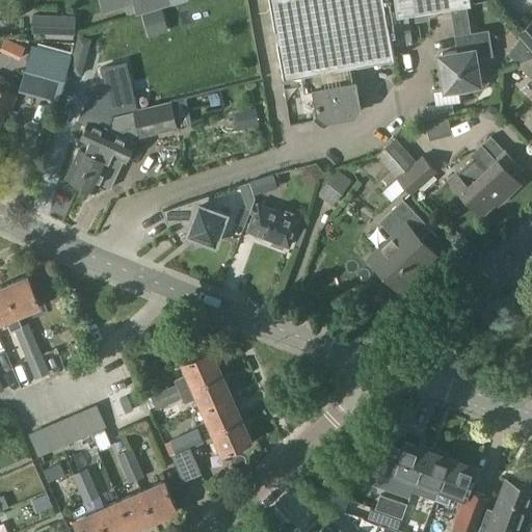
[(132,0),(136,15),(149,10),(144,0),(132,0)]
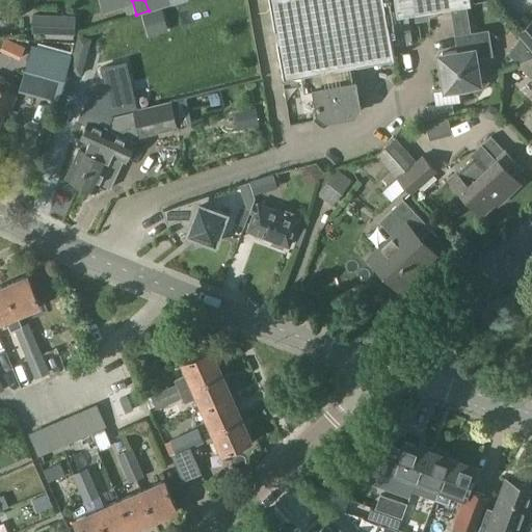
[(144,0),(149,10),(161,7),(158,0),(144,0)]
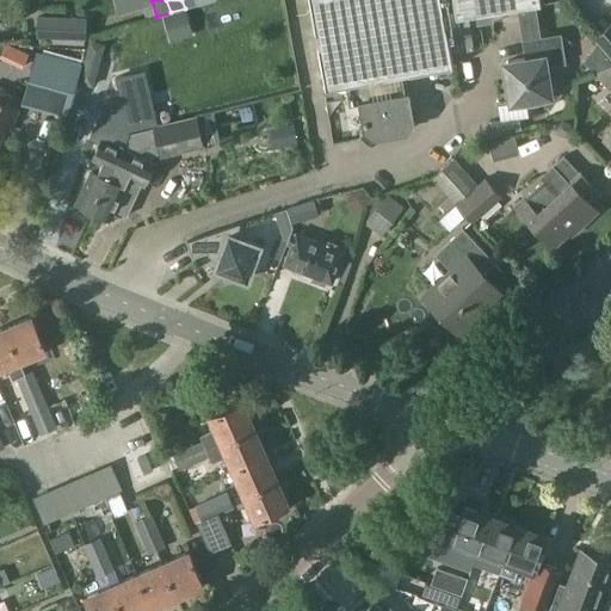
[(436,0),(304,0),(321,87),(369,79),(371,98),(356,100),(360,129),(369,135),(402,129),(408,121),(400,73),(448,65),(436,0)]
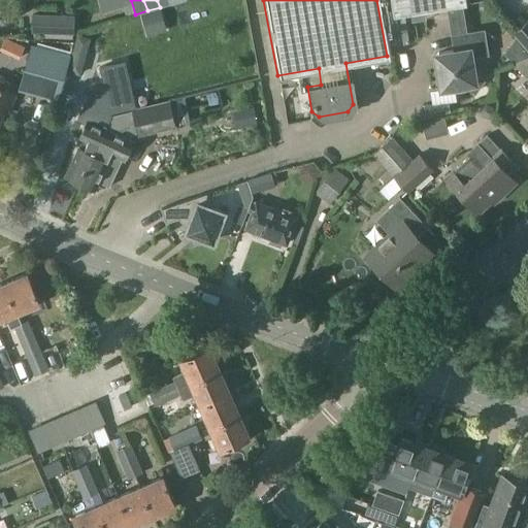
[(388,0),(390,11),(407,9),(408,17),(423,14),(422,6),(461,0),(388,0)]
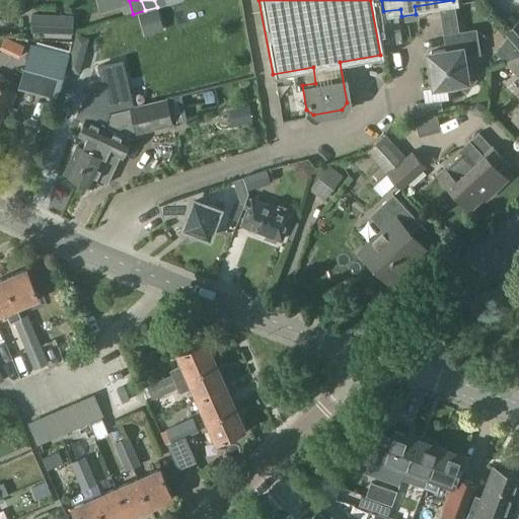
[(74,15),(32,13),(31,31),(40,32),(40,35),(74,38),(74,15)]
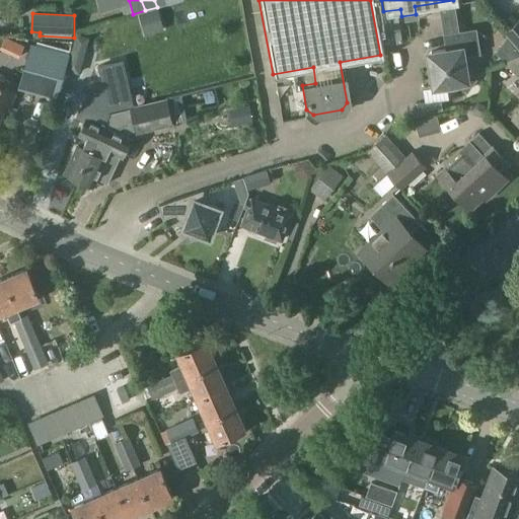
[(518,18),(502,33),(518,52),(518,18)]
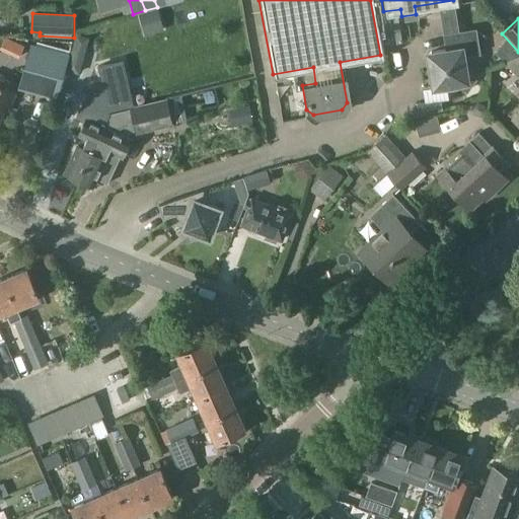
[(428,50),(426,54),(431,84),(454,81),(465,89),(473,76),(463,69),(460,53),(478,50),(475,27),(443,32),(445,48),(428,50)]
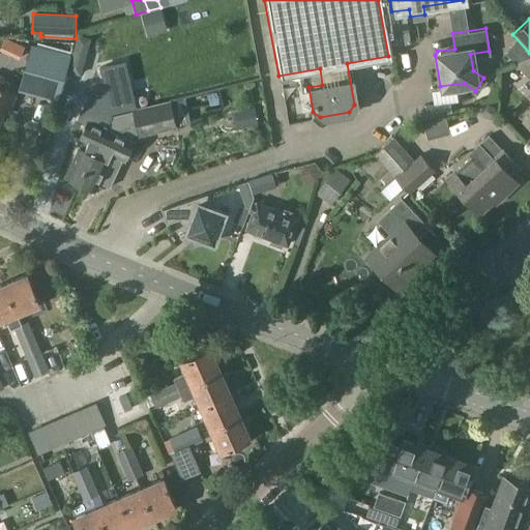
[(58,92),(70,50),(27,37),(15,80),(58,92)]
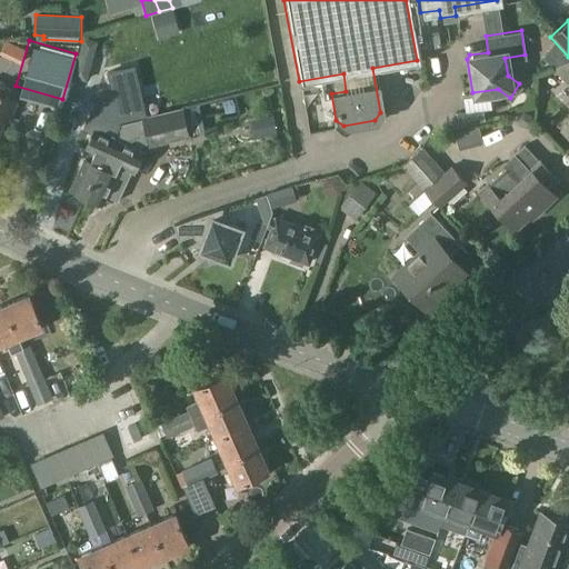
[(568,59),(549,67),(550,68),(568,87),(568,59)]
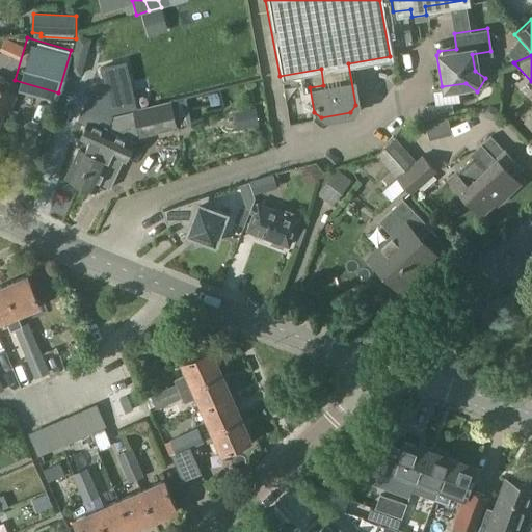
[(0,118),(4,111),(7,113),(15,94),(10,91),(14,85),(0,78),(0,118)]
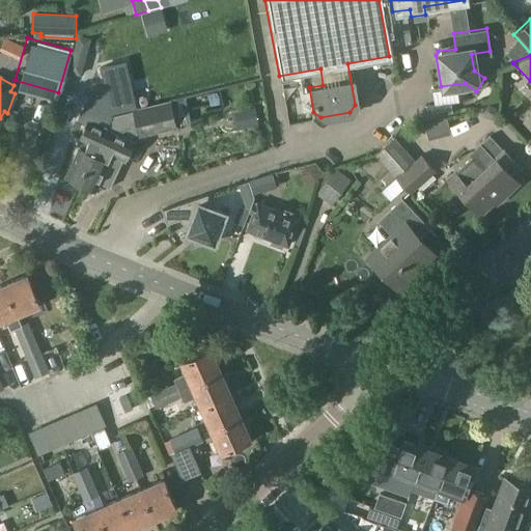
[(176,121),(189,118),(185,104),(199,100),(196,91),(170,99),(176,121)]
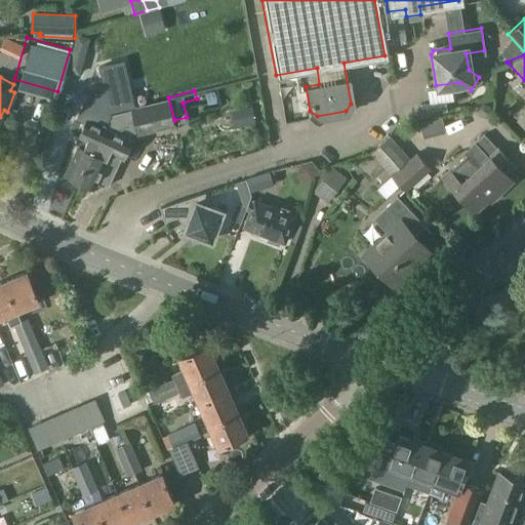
[(71,117),(77,95),(64,91),(57,113),(71,117)]
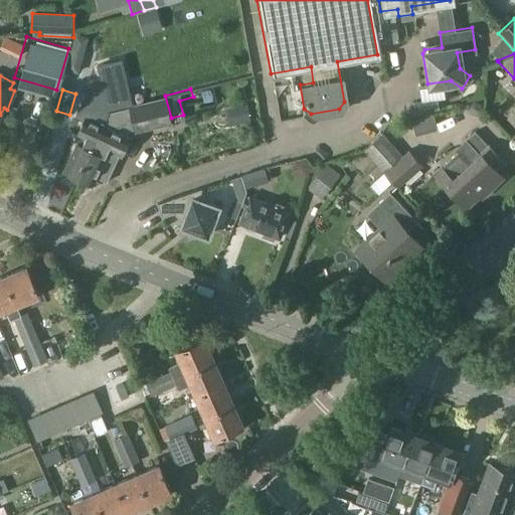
[(64,171),(77,177),(109,112),(107,104),(94,98),(84,118),(84,117),(76,135),(81,137),(78,144),(76,143),(64,171)]
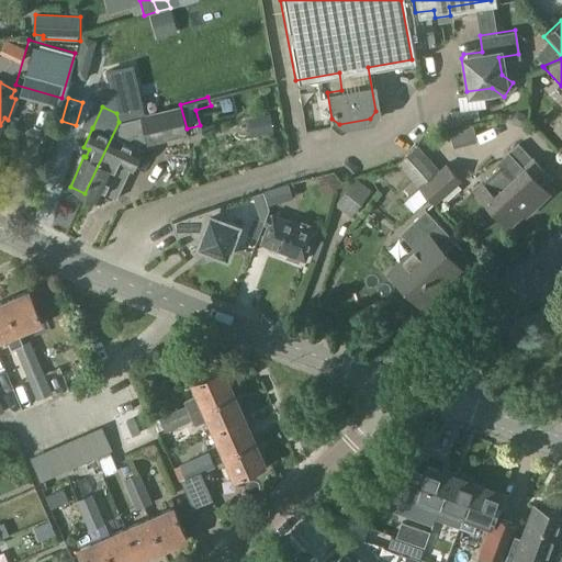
[(119,122),(85,193),(101,201),(104,193),(116,199),(127,176),(125,176),(130,168),(133,169),(142,150),(137,149),(141,142),(147,141),(147,143),(186,134),(180,108),(144,116),(134,119),(119,122)]
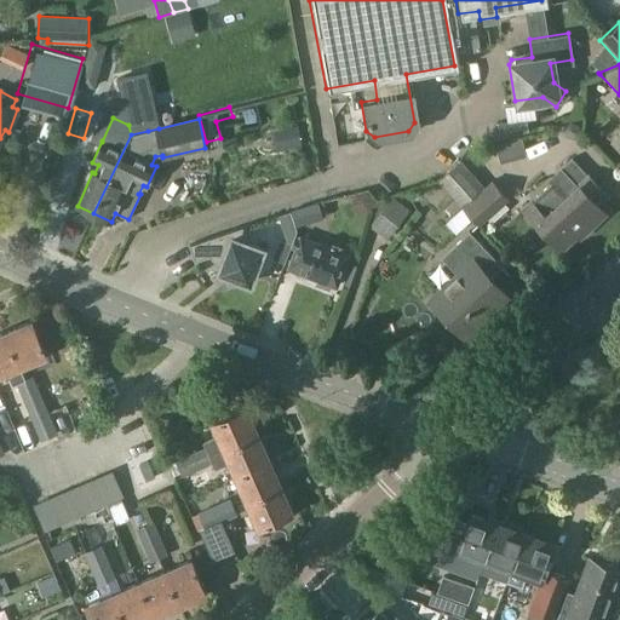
[(530,200),(521,210),(558,250),(579,229),(581,233),(602,213),(593,202),(603,194),(584,173),(584,174),(569,158),(557,170),(562,173),(550,184),(549,183),(530,200)]
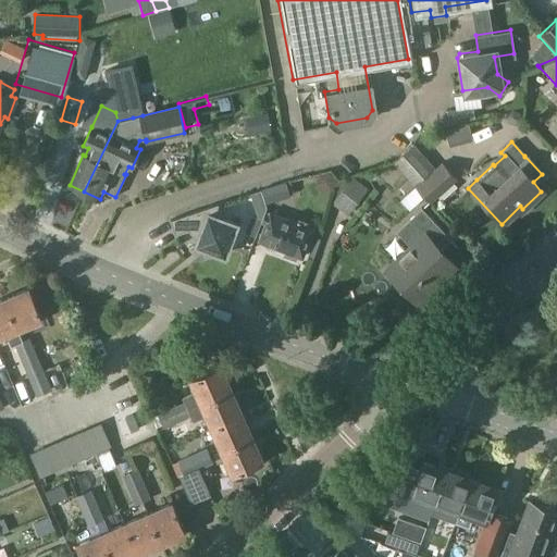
[(415,145),(394,164),(417,187),(432,203),(459,178),(443,161),(436,168),(415,145)]
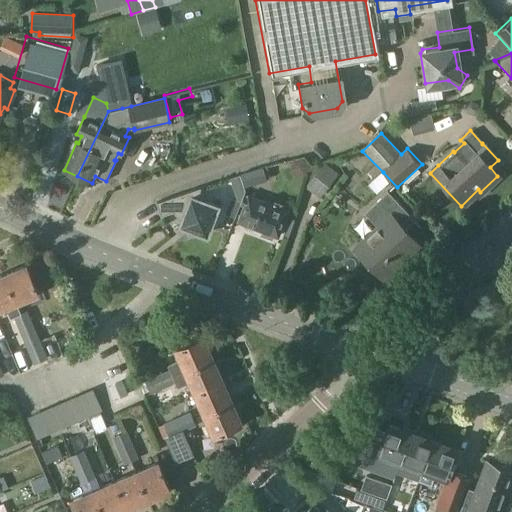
[(321,156),(292,197),(306,207),(335,166),(321,156)]
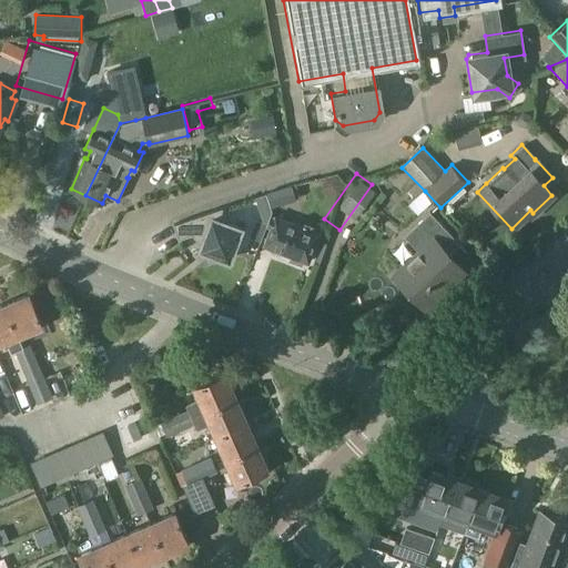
[(293,185),(267,194),(272,209),(297,200),(293,185)]
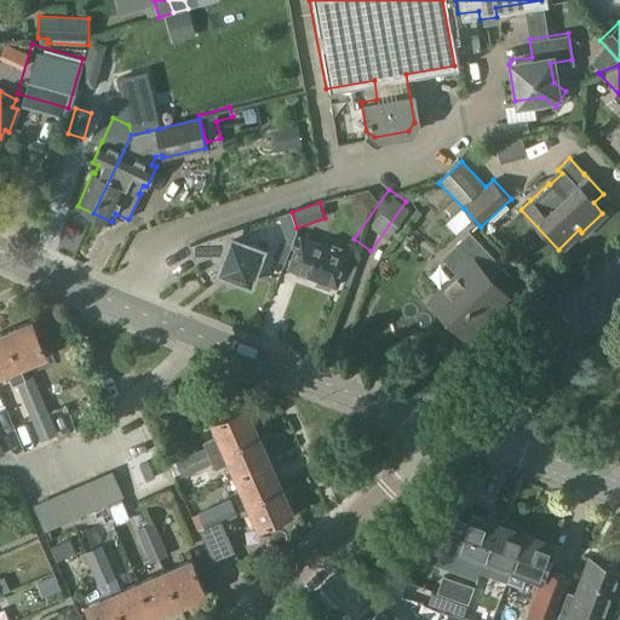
[(248,244),(242,227),(190,245),(195,260),(210,256),(219,268),(218,271),(224,274),(233,283),(244,281),(250,283),(257,267),(260,268),(265,252),(262,251),(263,248),(248,244)]
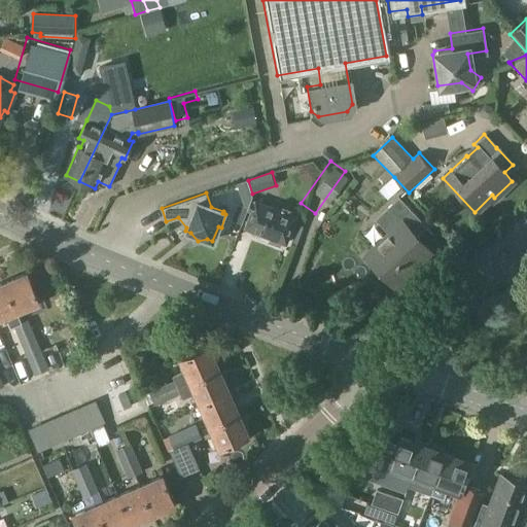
[(375,218),(389,234),(372,250),(385,265),(380,270),(394,284),(417,264),(412,257),(425,246),(416,236),(427,225),(398,196),(375,218)]
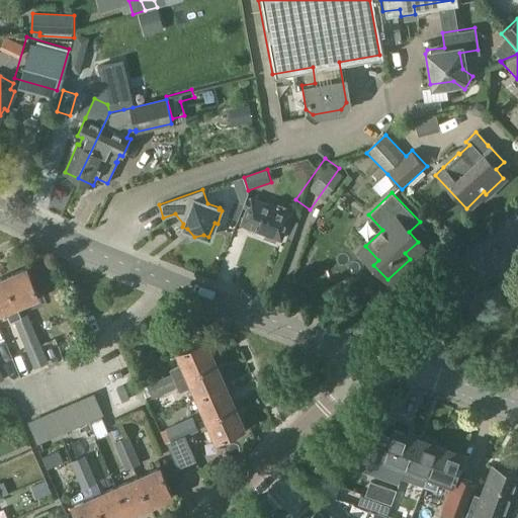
[(291,212),(252,197),(241,224),(266,233),(265,237),(274,240),(276,237),(281,239),(291,212)]
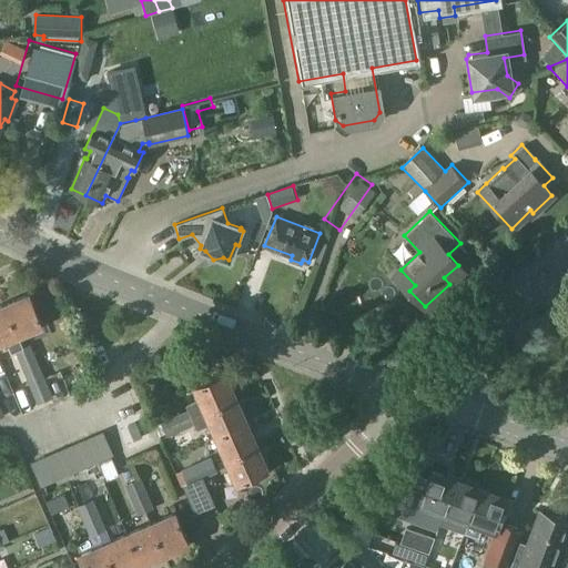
[(4,305),(17,334),(42,324),(29,295),(4,305)]
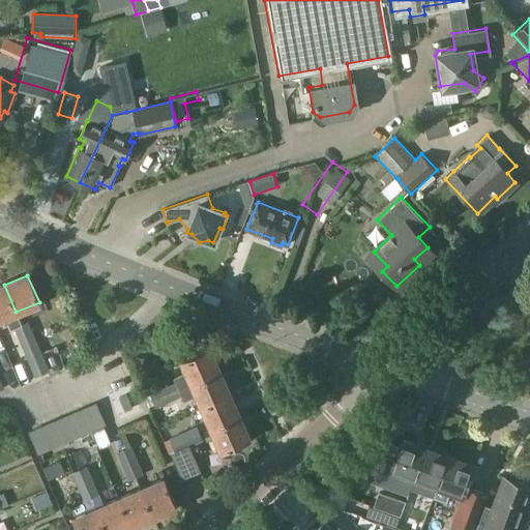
[(4,285),(0,286),(0,319),(6,317),(10,327),(13,326),(21,323),(16,312),(4,285)]
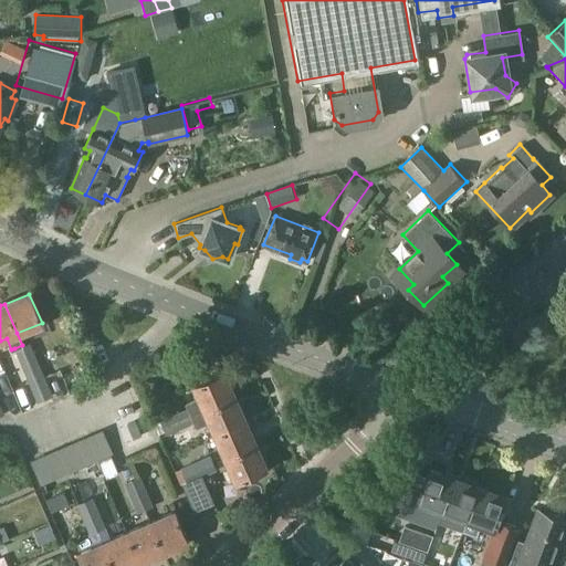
[(14,348),(22,368),(30,365),(38,362),(30,342),(22,345),(14,348)]
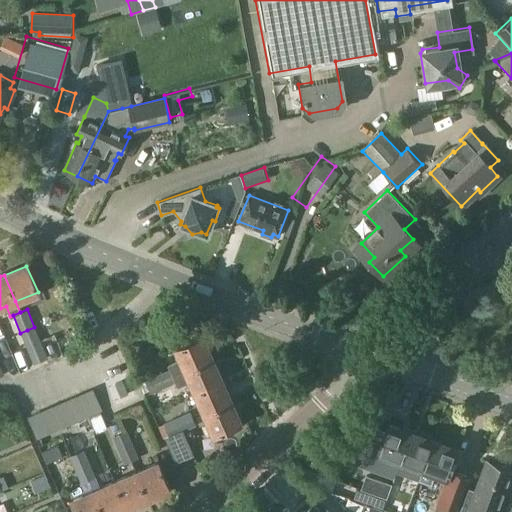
[(20,333),(33,364),(47,358),(38,337),(34,327),(27,330),(20,333)]
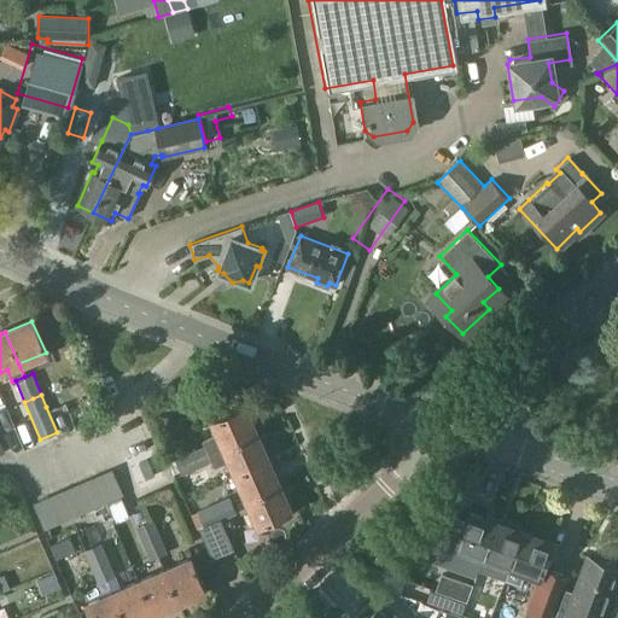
[(209,454),(256,432),(244,406),(211,420),(217,432),(202,439),(203,441),(200,442),(203,445),(190,452),(197,467),(211,461),(209,454)]
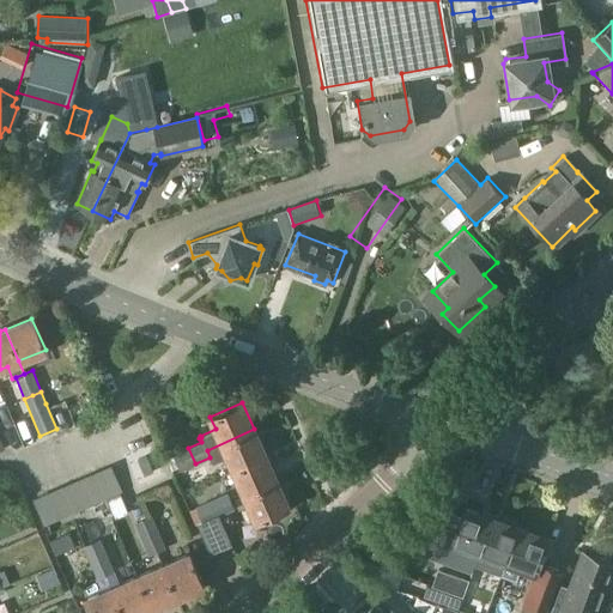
[(234,469),(266,455),(254,429),(207,450),(210,457),(213,463),(228,456),(234,469)]
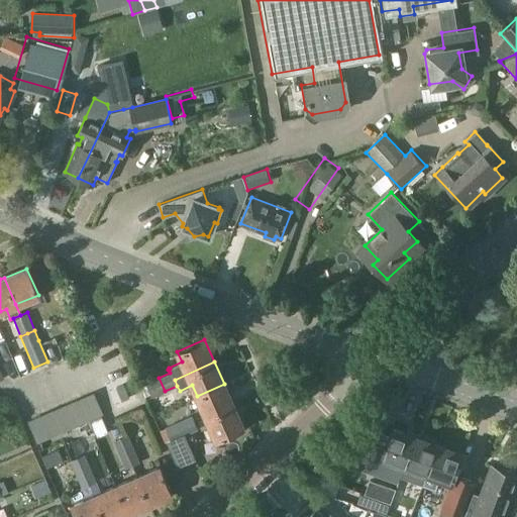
[(108,404),(126,402),(122,378),(104,381),(108,404)]
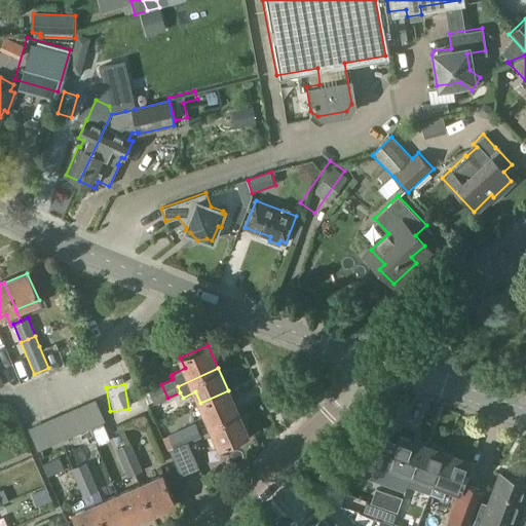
[(167,398),(161,384),(148,390),(151,398),(153,404),(167,398)]
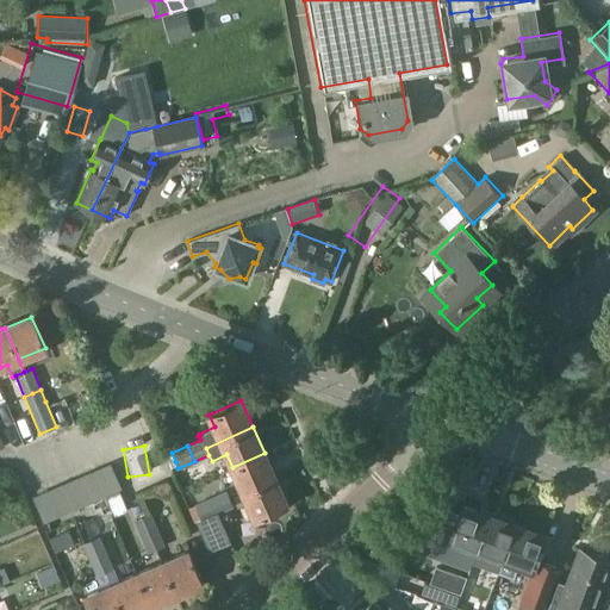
[(244,492),(275,479),(265,453),(232,467),(244,492)]
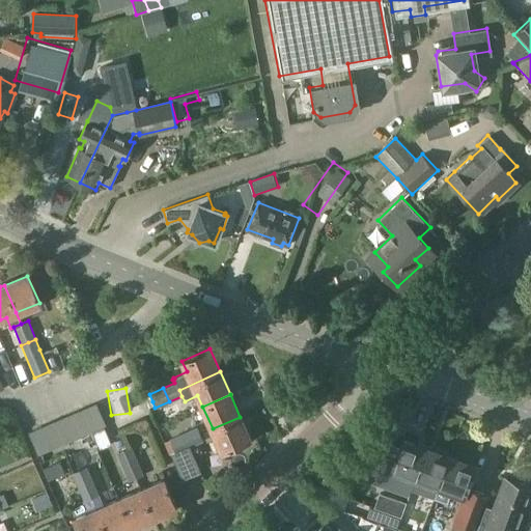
[(96,401),(28,431),(38,455),(106,425),(96,401)]
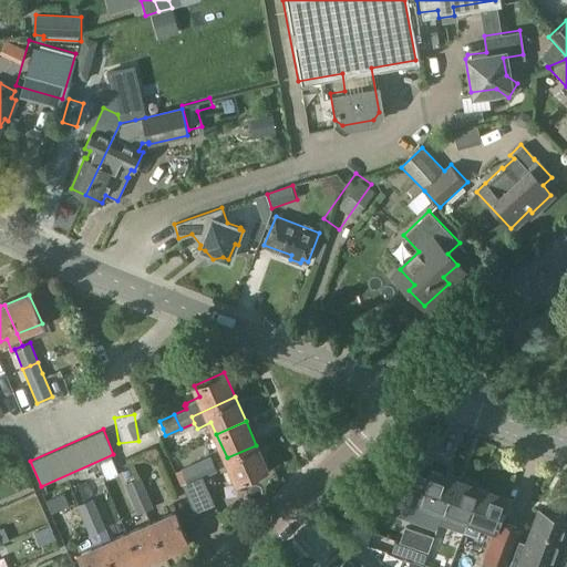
[(256,445),(227,457),(237,482),(267,470),(256,445)]
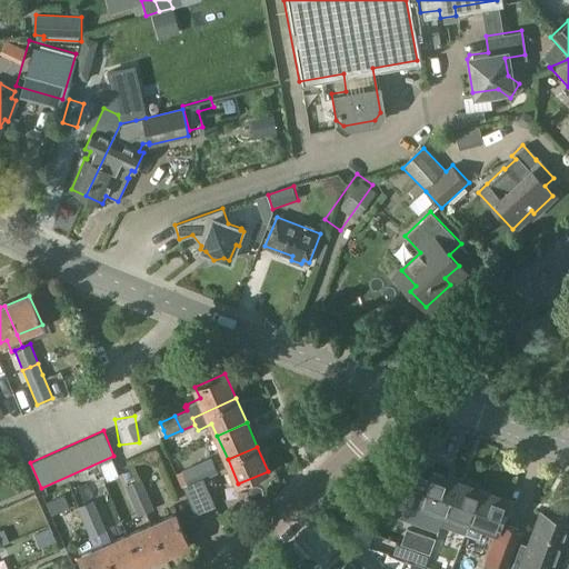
[(213,458),(177,475),(185,490),(220,473),(213,458)]
